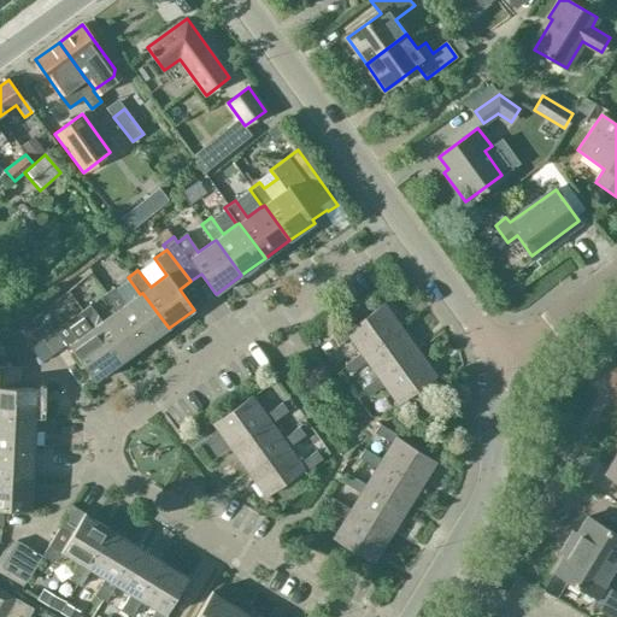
[(116,311),(118,310),(145,346),(169,328),(142,293),(140,294),(125,304),(113,288),(104,294),(116,311)]
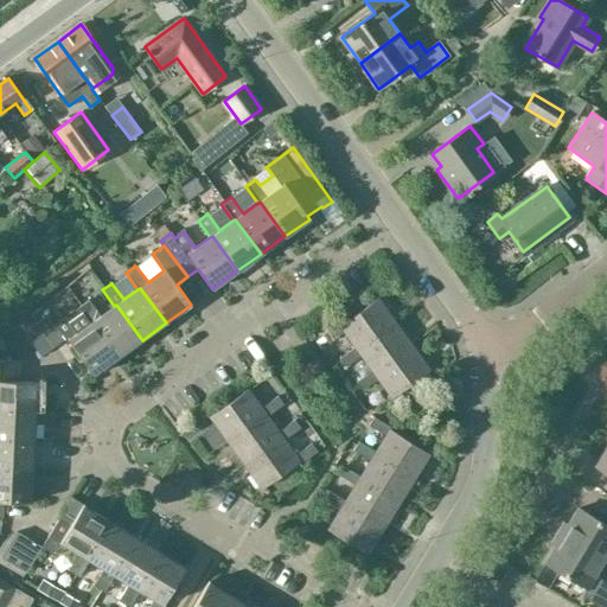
[(356,347),(357,350),(395,323),(377,298),(339,325),(338,323),(321,336),(327,344),(344,332),(355,347),(356,347)]
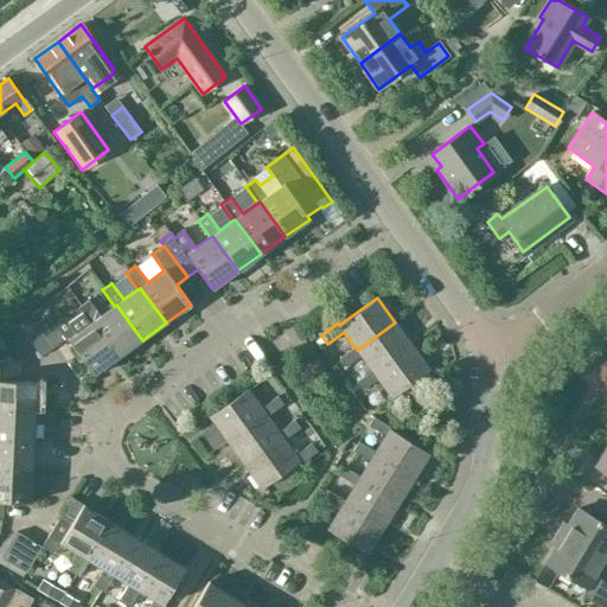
[(119,357),(142,340),(116,305),(114,306),(100,315),(88,300),(78,307),(89,324),(90,324),(93,323),(119,357)]
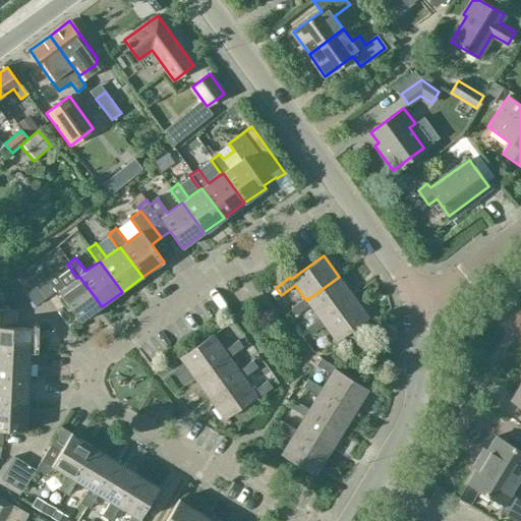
[(40,271),(30,279),(45,300),(55,292),(40,271)]
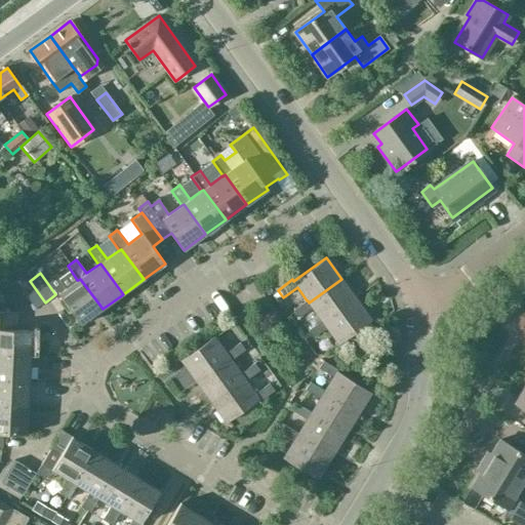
[(78,280),(77,280),(66,288),(55,275),(47,281),(57,294),(59,293),(82,324),(103,309),(80,279),(78,280)]
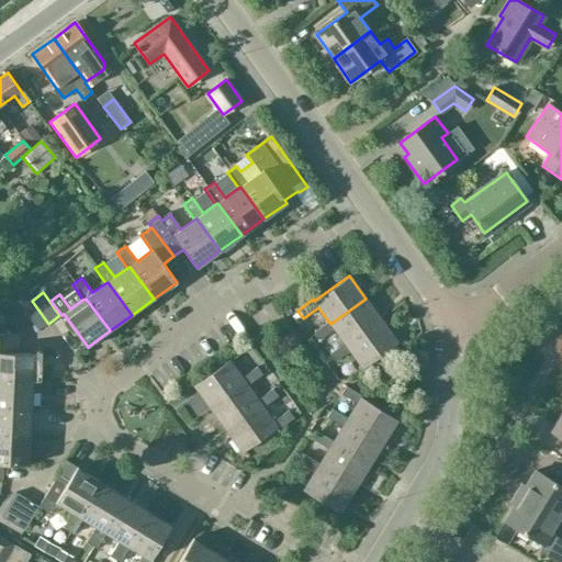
[(334,328),(345,344),(345,343),(347,346),(382,319),(366,299),(330,324),(329,322),(328,322),(314,333),(319,339),(334,328)]
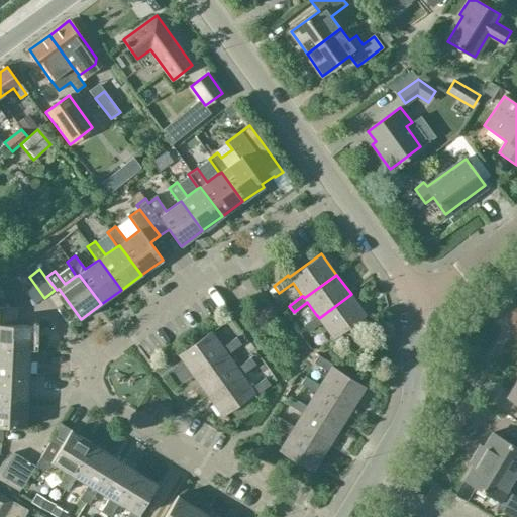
[(29,277),(20,284),(34,305),(44,298),(29,277)]
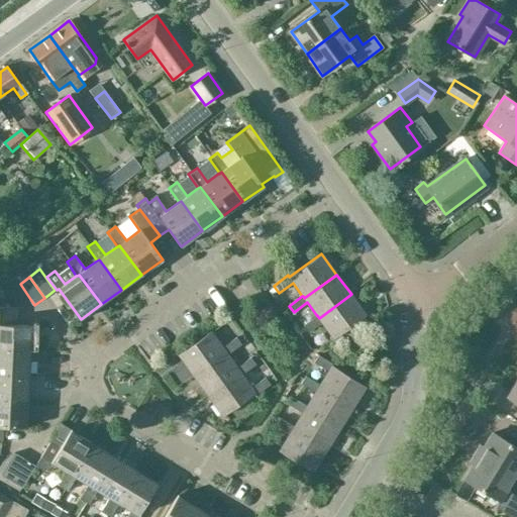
[(319,318),(317,315),(317,316),(304,325),(309,332),(322,322),(334,339),(367,315),(351,294),(319,318)]
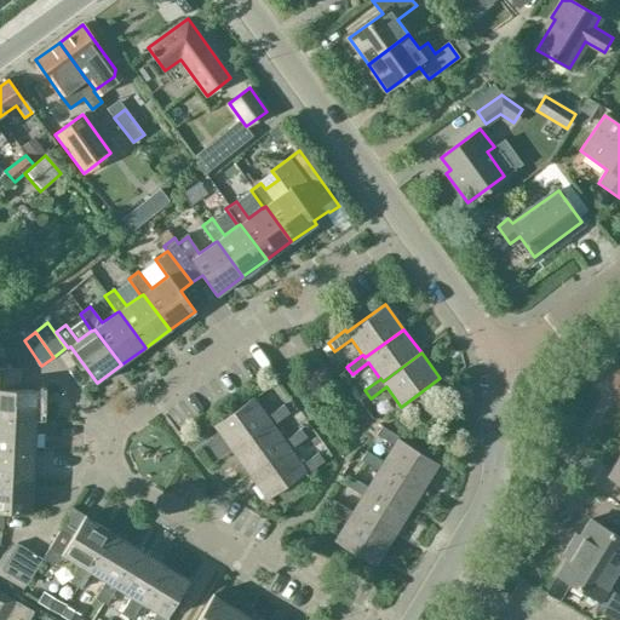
[(38,391),(18,390),(18,369),(0,367),(0,420),(36,422),(38,391)]
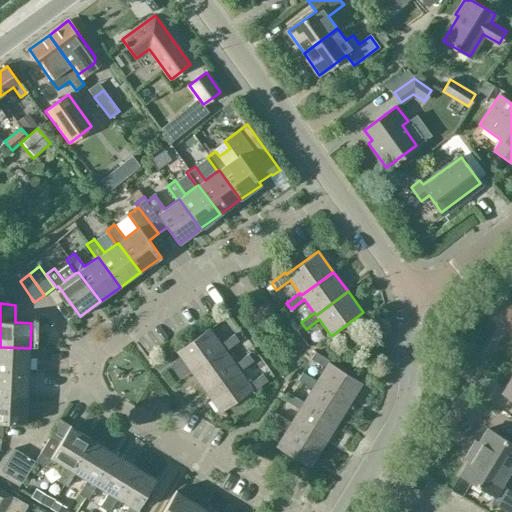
[(225,352),(225,351),(238,341),(233,335),(220,345),(208,329),(177,352),(192,373),(223,349),(225,352)]
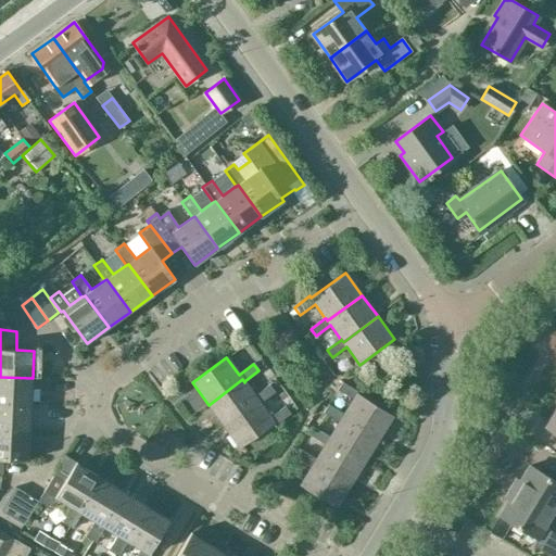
[(0,404),(32,405),(33,378),(0,377),(0,404)]
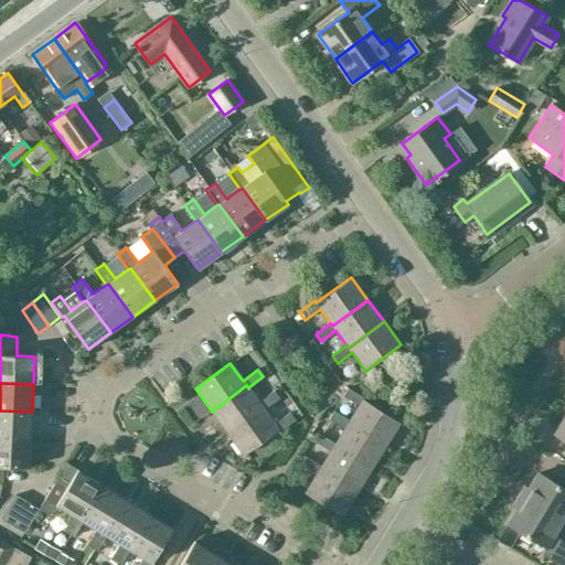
[(259,403),(248,387),(248,388),(246,385),(212,412),(227,434),(263,408),(264,411),(265,411),(279,400),(274,392),(259,403)]
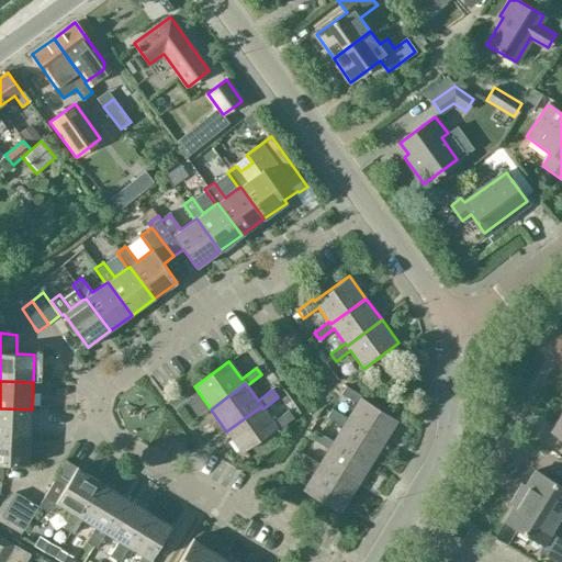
[(357,403),(348,418),(347,420),(384,445),(400,422),(362,398),(363,396),(347,386),(343,394),(357,403)]
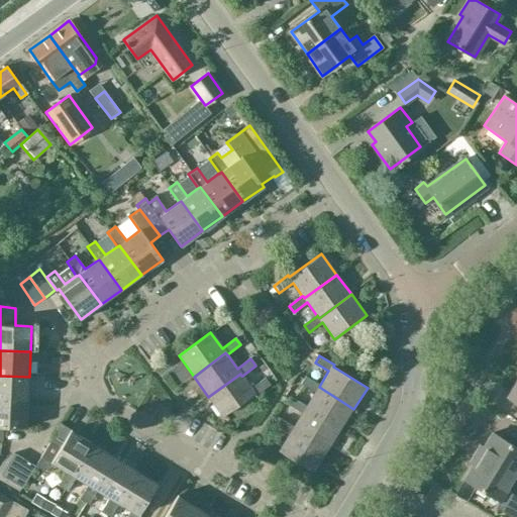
[(266,378),(251,389),(242,376),(241,376),(240,374),(208,397),(223,417),(255,394),(256,396),(271,385),(266,378)]
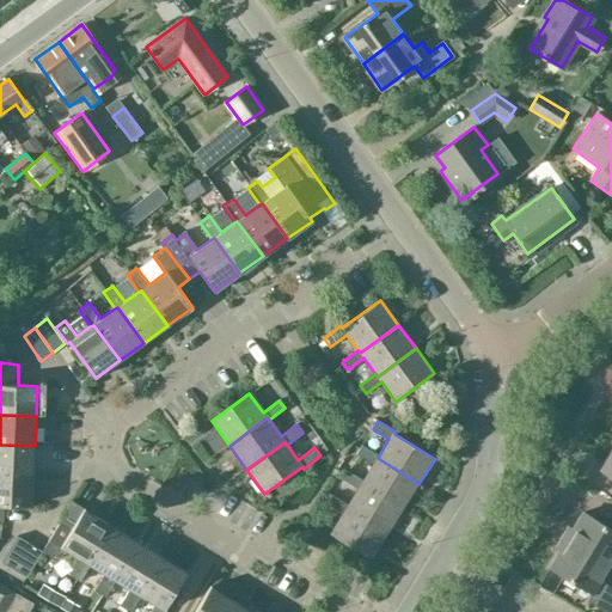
[(0,475),(34,476),(35,446),(0,445),(0,475)]
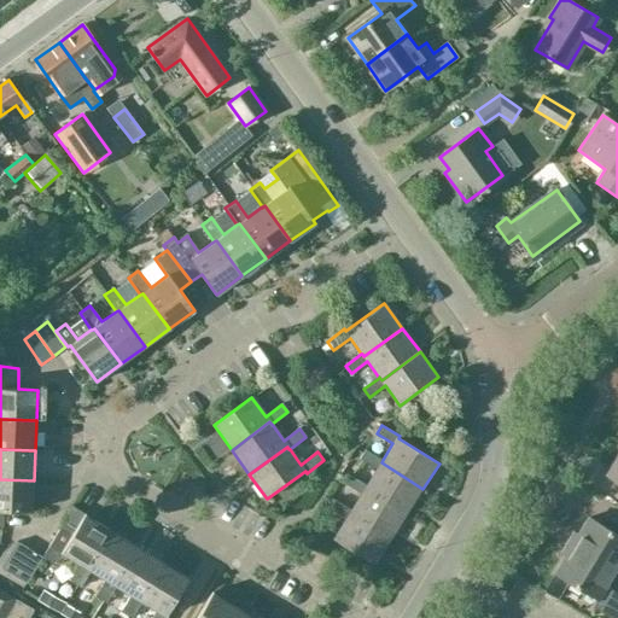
[(360,459),(377,470),(367,485),(366,488),(408,514),(423,489),(382,462),(383,460),(366,449),(360,459)]
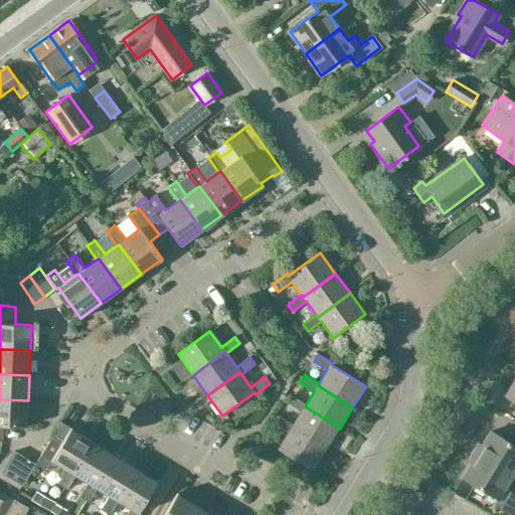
[(514,377),(505,394),(514,400),(514,377)]
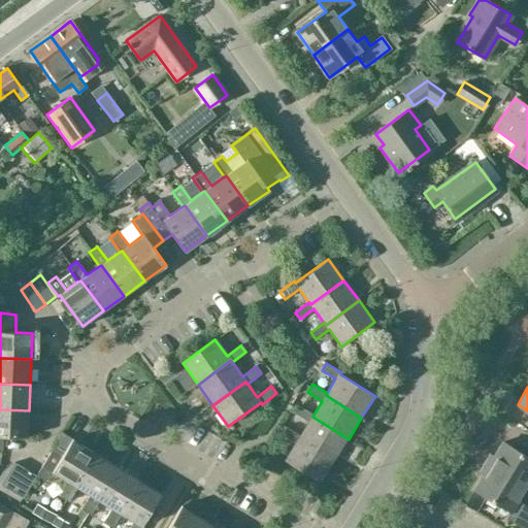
[(300,436),(299,439),(335,461),(349,439),(312,417),(314,415),(299,405),(295,413),(308,422),(300,436)]
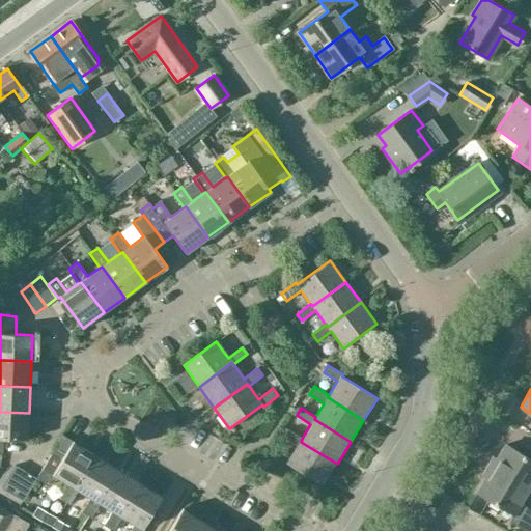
[(0,412),(0,453),(2,454),(3,439),(28,440),(29,413),(0,412)]
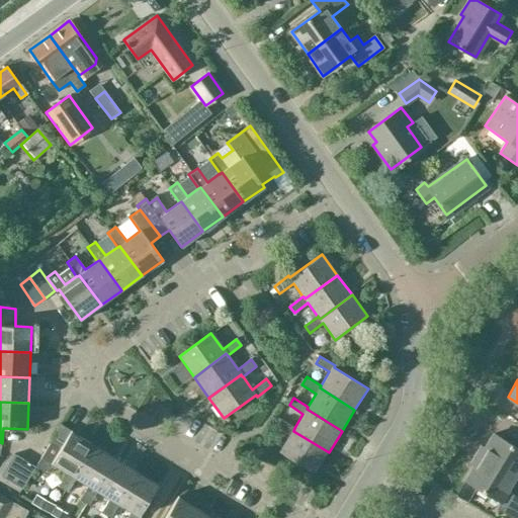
[(329,452),(293,431),(294,428),(280,419),(276,427),(289,435),(279,452),(316,473),(329,452)]
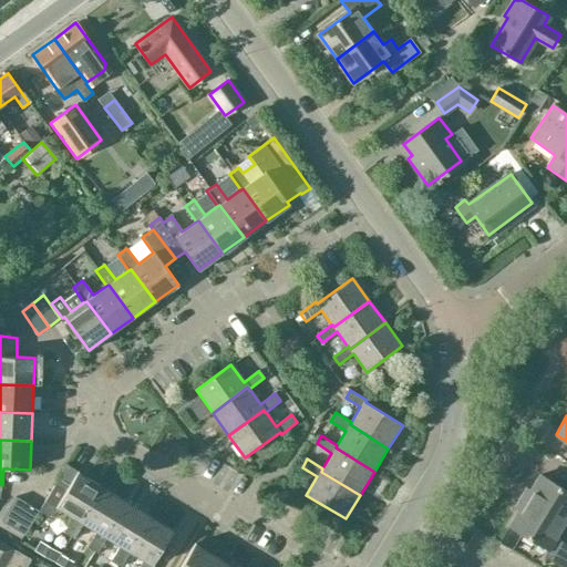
[(76,472),(66,490),(55,483),(38,513),(50,519),(57,507),(73,517),(63,534),(73,539),(83,524),(83,523),(81,522),(102,486),(76,472)]
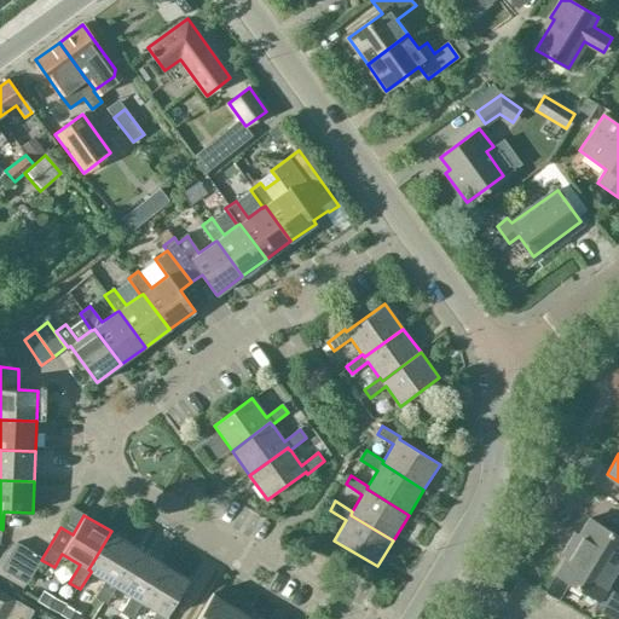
[(618,537),(588,519),(572,547),(614,572),(618,565),(618,537)]
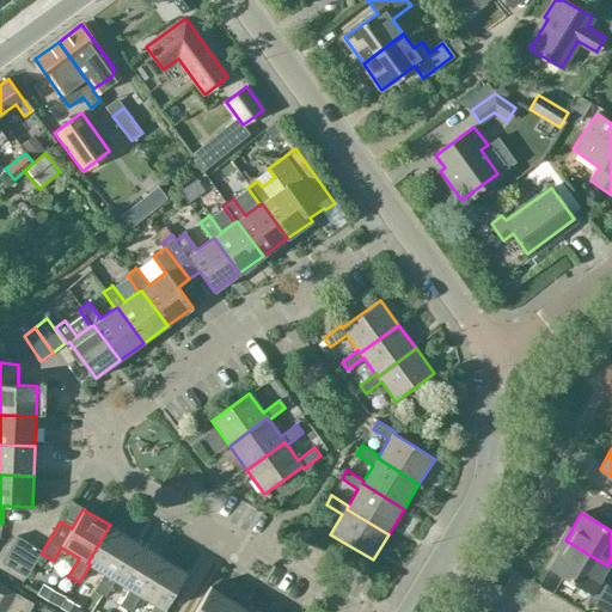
[(135,540),(110,525),(87,563),(90,564),(90,565),(104,574),(95,591),(105,598),(115,581),(115,580),(112,579),(135,540)]
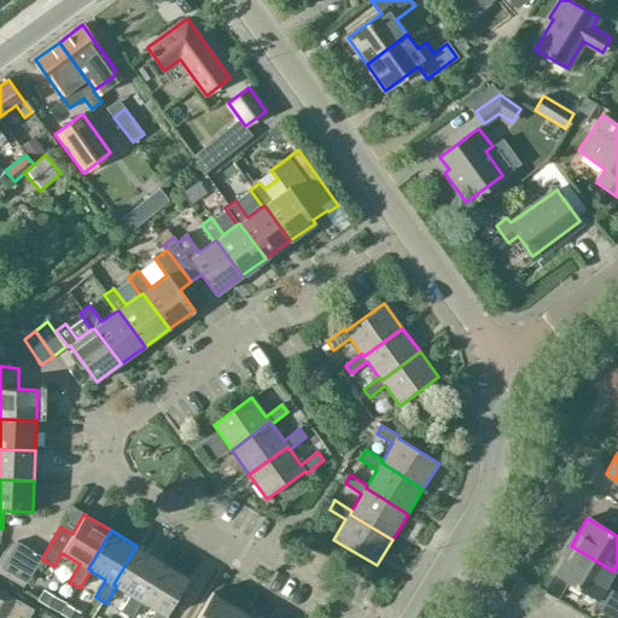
[(1,567),(15,575),(30,548),(18,541),(1,567)]
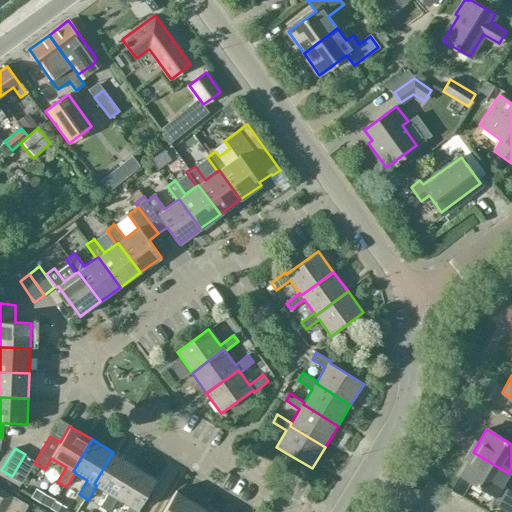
[(134,465),(113,452),(94,484),(96,485),(96,486),(109,493),(100,507),(108,511),(109,511),(118,499),(118,498),(116,497),(134,465)]
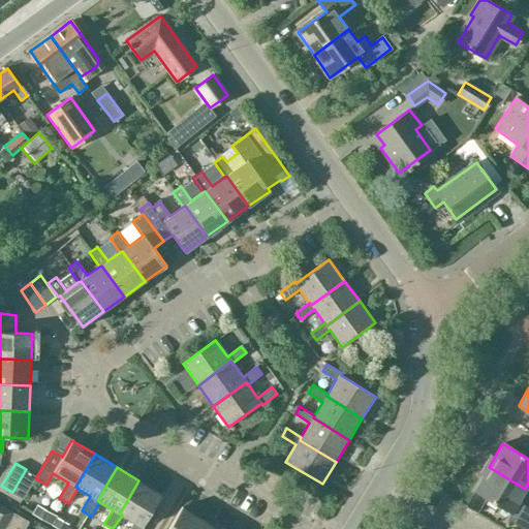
[(528,528),(528,508),(518,502),(525,489),(489,467),(474,490),(511,512),(506,520),(522,528),(528,528)]
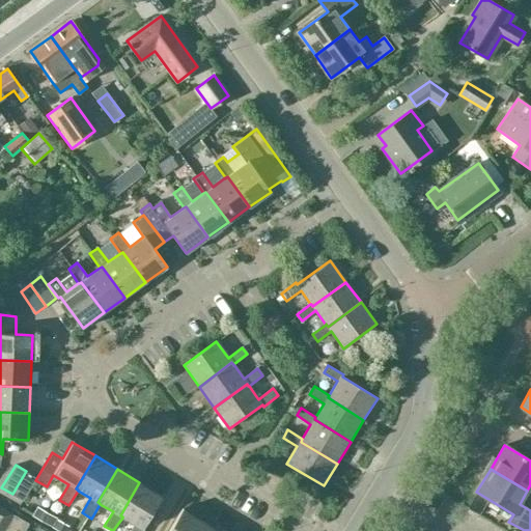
[(26,471),(12,494),(22,500),(35,477),(26,471)]
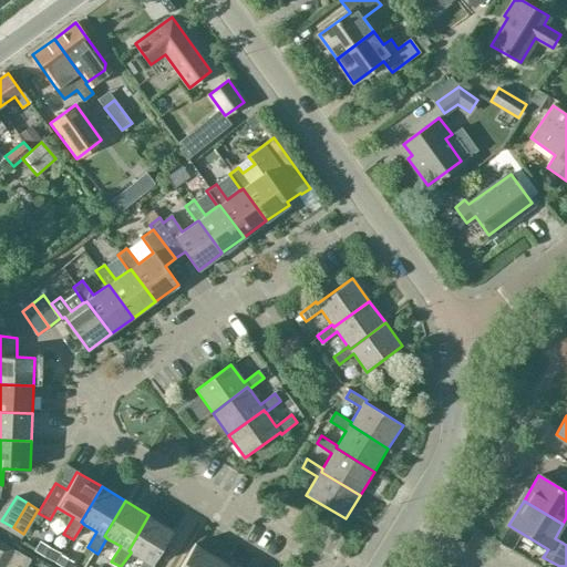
[(153,565),(174,529),(148,515),(129,550),(131,552),(131,553),(144,560),(138,566),(154,566),(155,566),(153,565)]
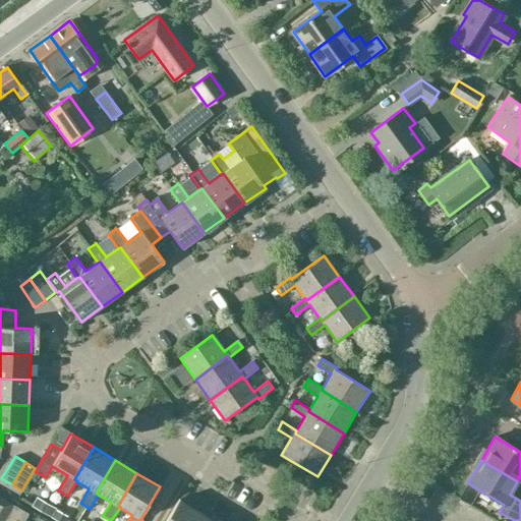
[(0,520),(1,520),(11,506),(0,498),(0,520)]
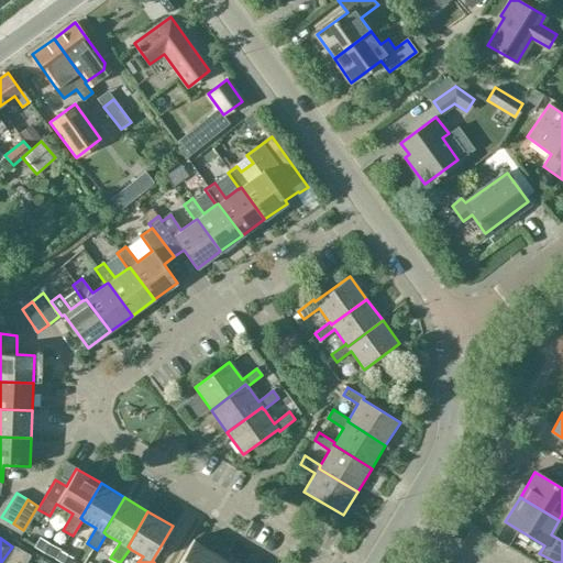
[(213,562),(218,555),(195,541),(180,562),(213,562)]
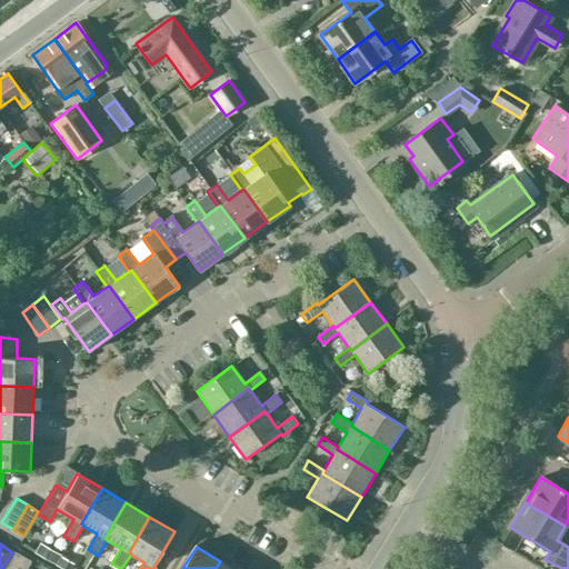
[(27,568),(31,562),(15,552),(3,568),(27,568)]
